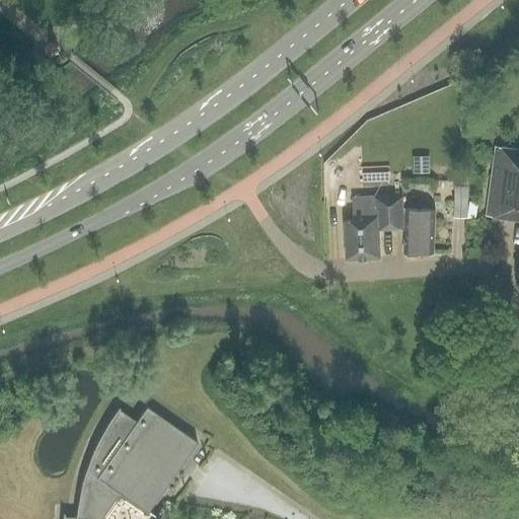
[(518,149),(497,147),(488,216),(518,220),(518,149)]
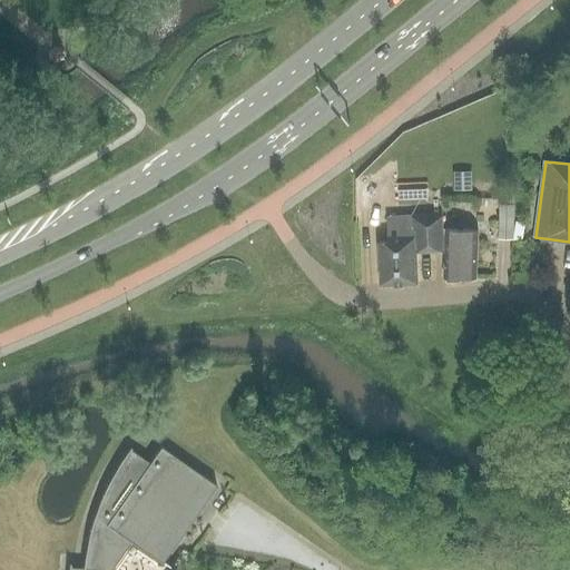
[(514,239),(514,205),(501,205),(500,239),(514,239)]
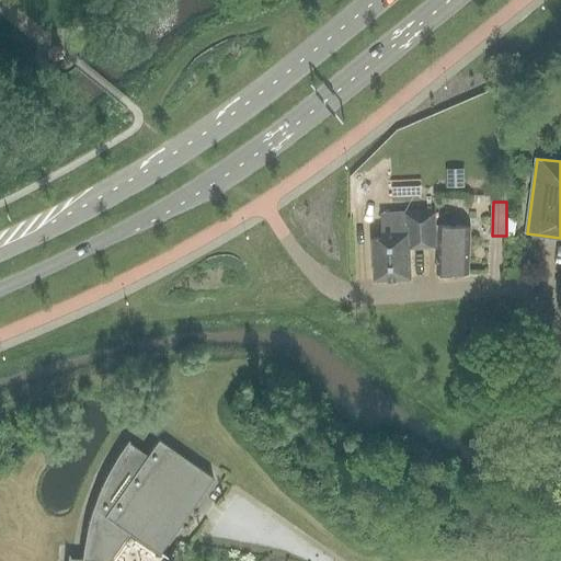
[(411,248),(437,245),(436,210),(407,212),(381,214),(382,238),(373,238),(375,281),(412,278),(411,248)]
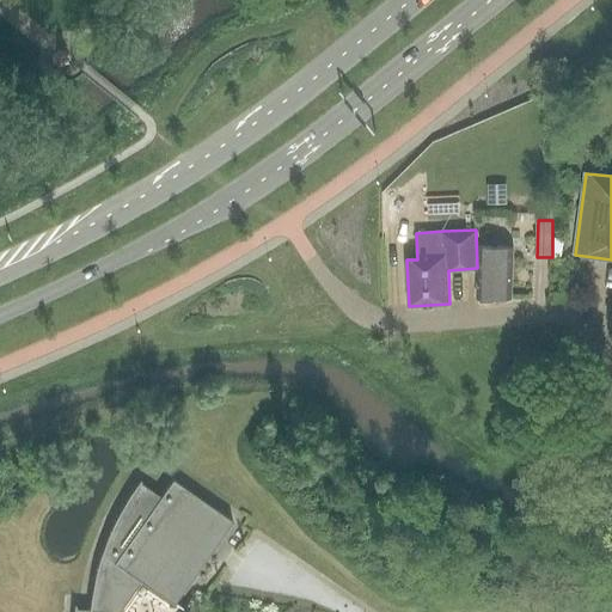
[(512,297),(514,248),(479,245),(478,298),(482,301),(494,301),(497,297),(512,297)]
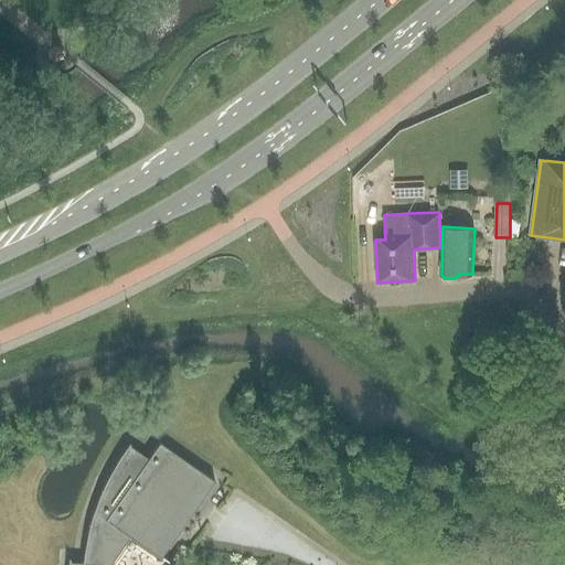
[(168,564),(170,563),(162,557),(215,481),(159,441),(149,457),(129,443),(127,447),(121,456),(116,464),(114,468),(108,478),(104,487),(103,491),(98,501),(96,505),(93,514),(92,520),(89,530),(86,540),(85,544),(84,554),(83,560),(68,558),(67,564),(168,564)]
